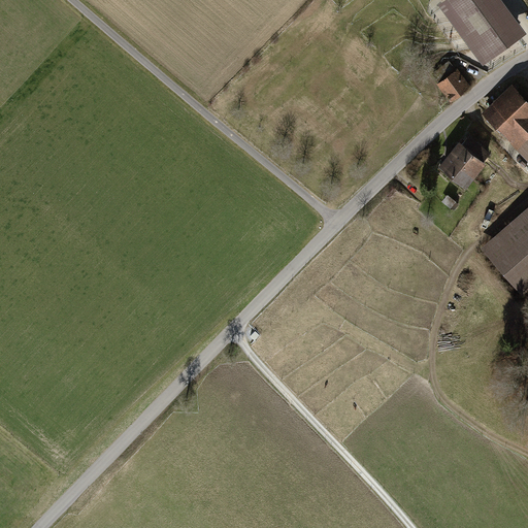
[(488,62),(527,34),(502,0),(446,0),(439,5),(441,8),(451,22),(458,31),(464,39),(470,48),(483,65),(488,62)]
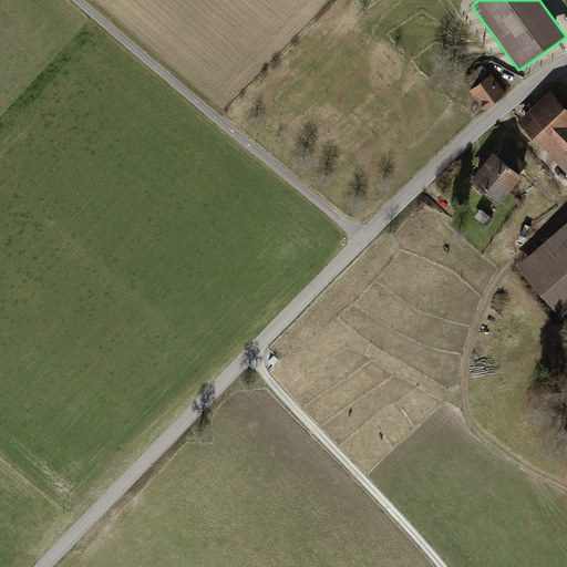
[(487,68),(465,83),(485,112),(507,96),(487,68)]
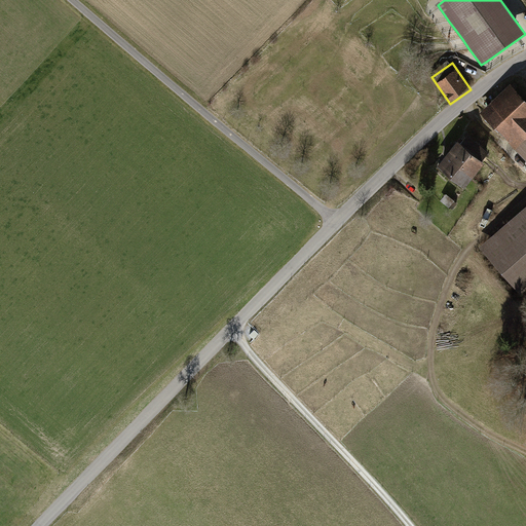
[(516,148),(525,158),(525,99),(511,82),(481,110),(516,148)]
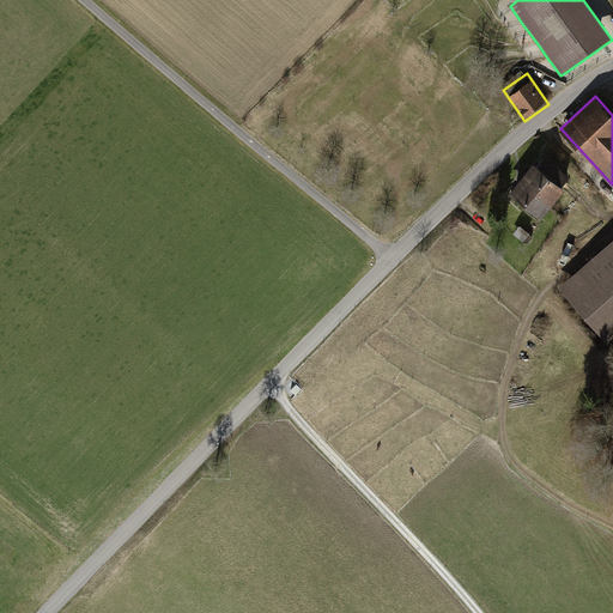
[(534,168),(560,188),(568,178),(542,158),(534,168)]
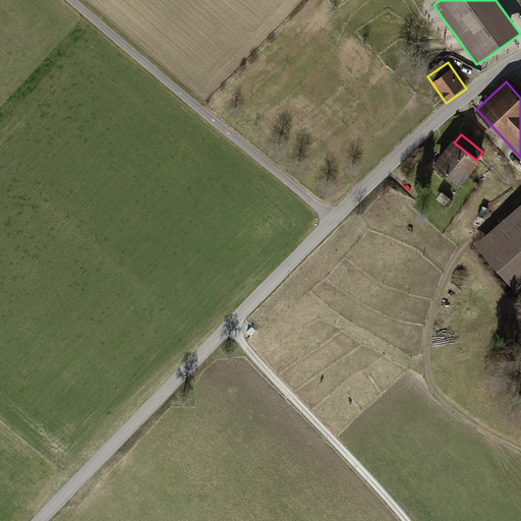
[(469,175),(479,162),(476,160),(454,142),(452,140),(442,154),(469,175)]
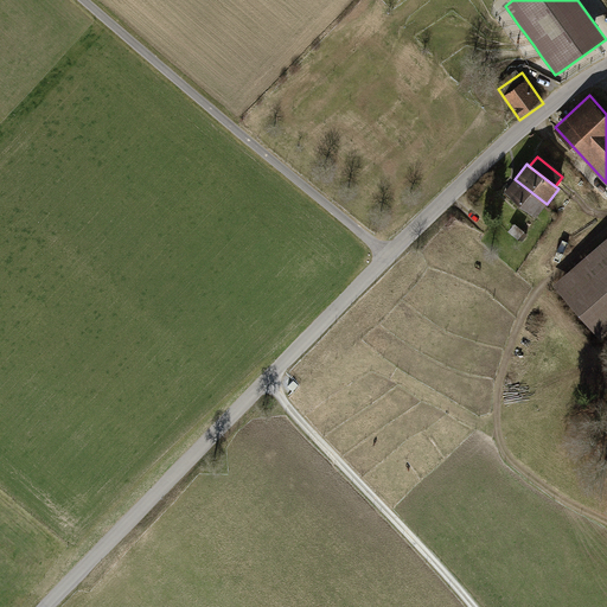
[(536,217),(547,204),(515,179),(504,192),(536,217)]
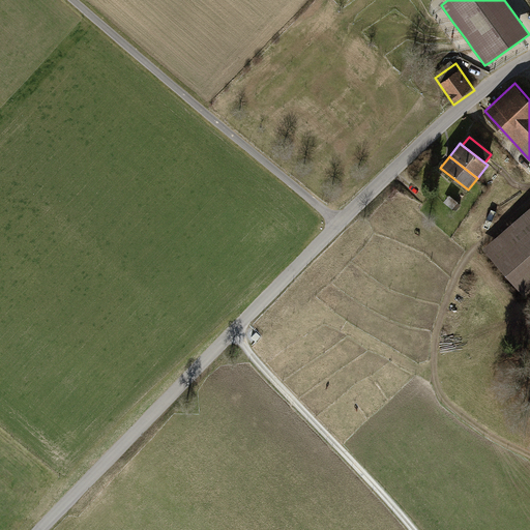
[(529,212),(484,249),(523,298),(529,292),(529,212)]
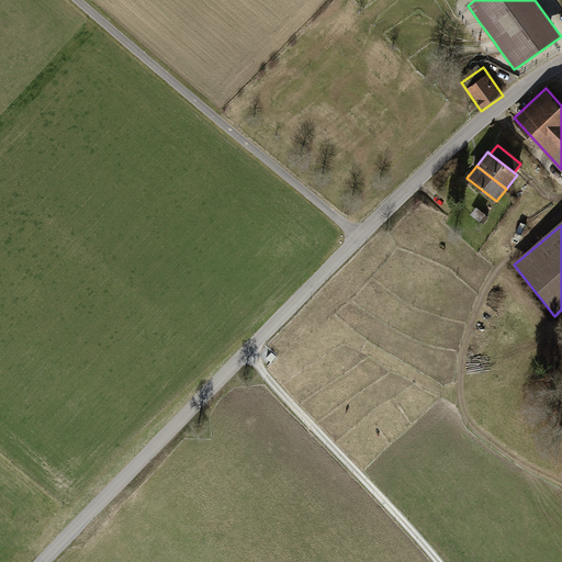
All buildings are outlined.
